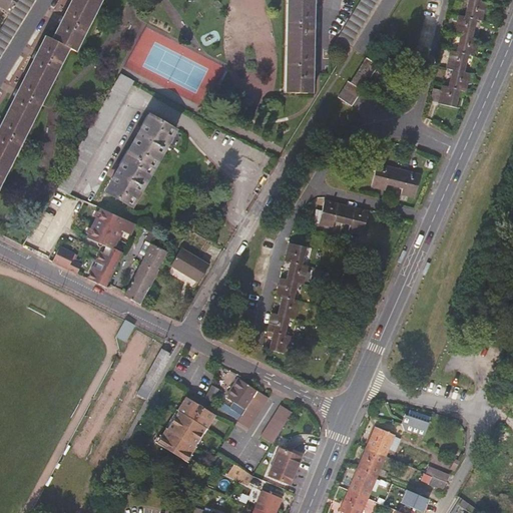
[(0,56),(34,0),(18,0),(8,16),(0,29),(0,56)]
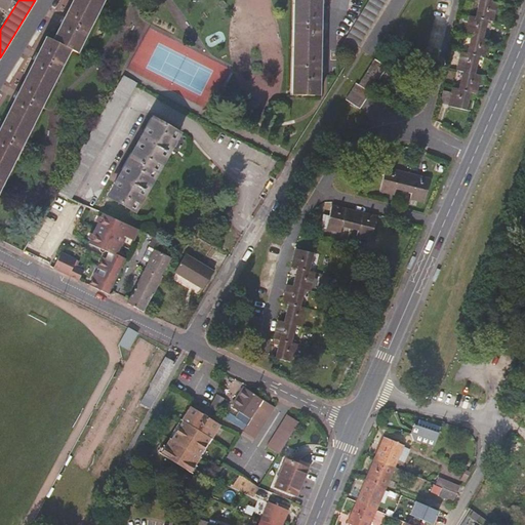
[(77,52),(102,0),(71,0),(63,17),(52,40),(44,36),(42,41),(34,57),(8,109),(4,118),(0,126),(0,189),(43,102),(70,48),(77,52)]
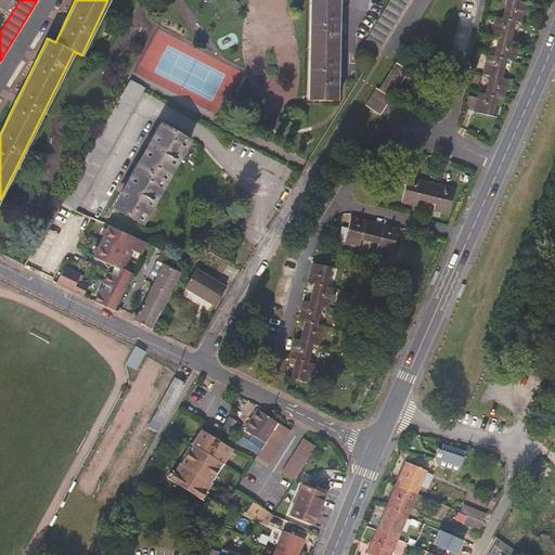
[(0,0),(0,11),(9,17),(20,0),(0,0)]
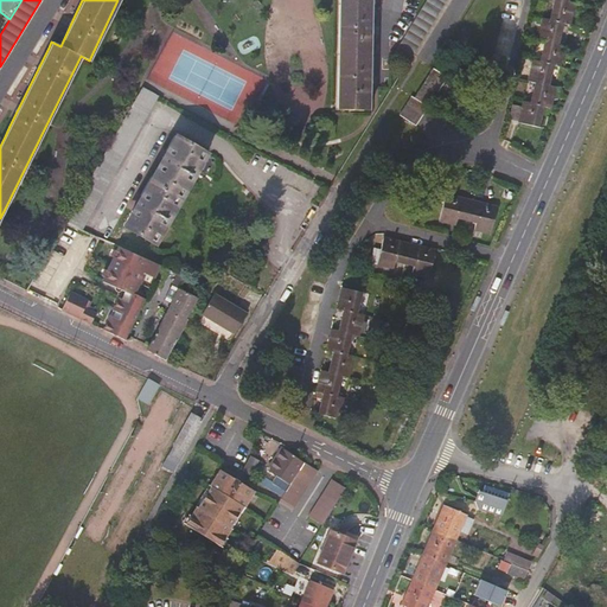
[(340,0),(339,58),(338,108),(369,109),(369,83),(371,23),(371,0),(340,0)]
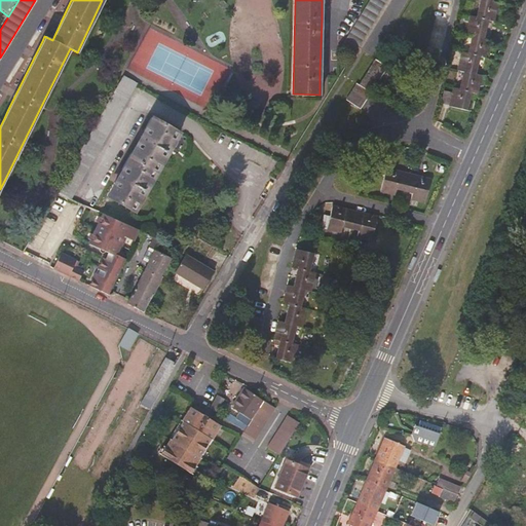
[(386,0),(368,0),(346,36),(359,44),(386,0)]
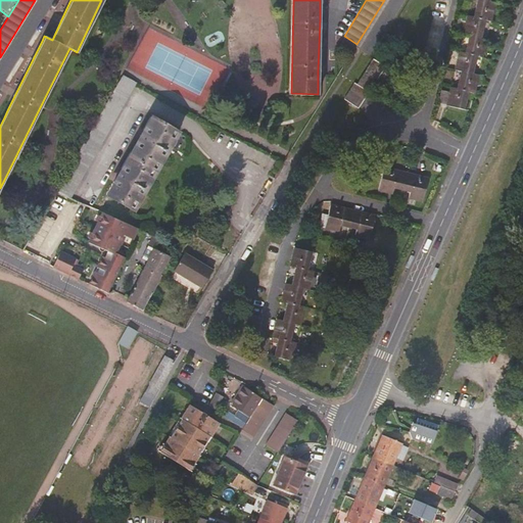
[(485,57),(489,40),(483,39),(487,19),(493,21),(497,4),(491,3),(491,0),(477,0),(474,17),(467,15),(463,34),(470,36),(466,53),(460,52),(456,69),(462,72),(458,89),(450,87),(449,91),(446,104),(446,106),(467,110),(471,92),(478,93),(481,76),(475,75),(479,56),(485,57)]
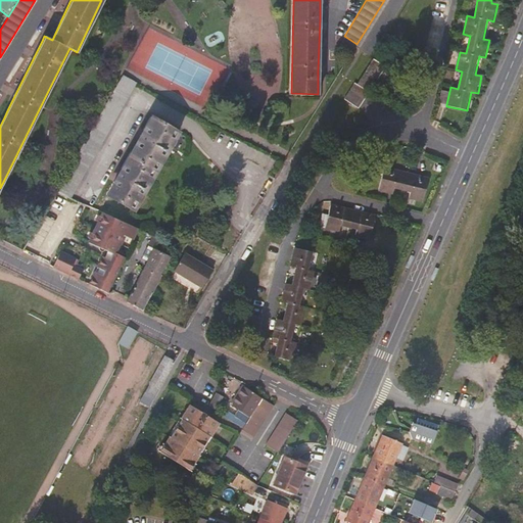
[(388,64),(381,60),(379,62),(374,58),(358,84),(355,83),(344,99),(359,108),(364,100),(374,86),(380,90),(388,77),(382,73),(388,64)]
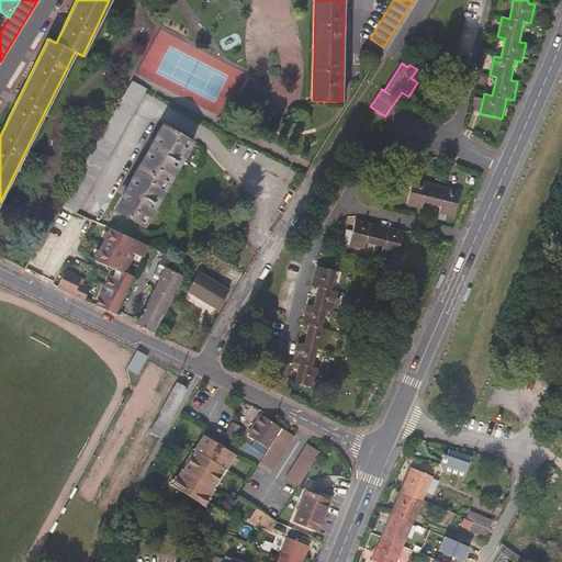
[(77,212),(147,89),(132,80),(62,204),(77,212)]
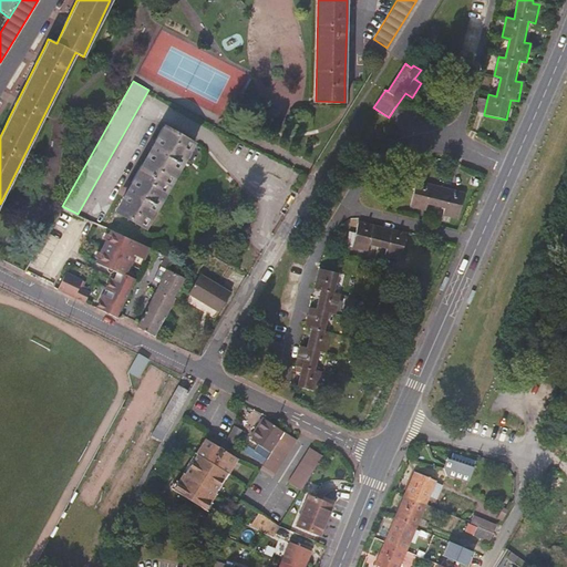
[(484,113),(487,99),(480,98),(476,112),(484,113)]
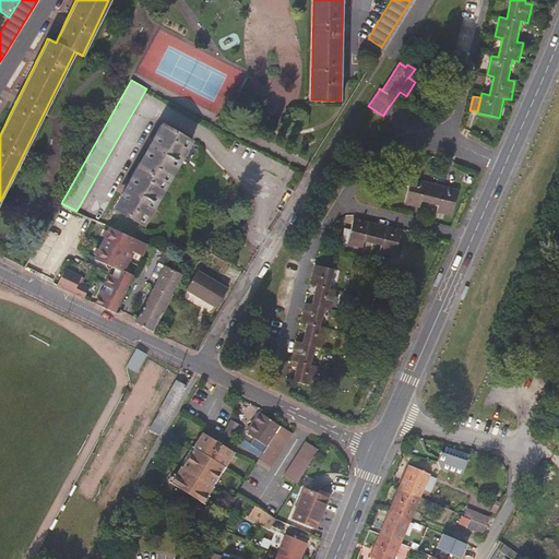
[(109,204),(134,219),(181,137),(156,122),(109,204)]
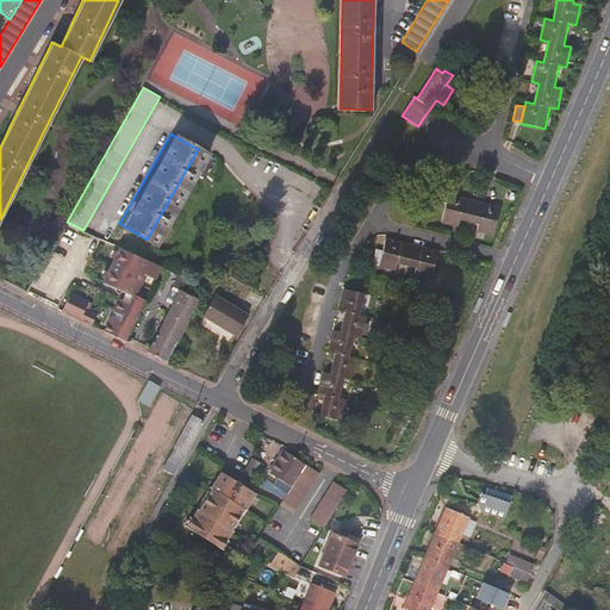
[(474,201),(478,187),(478,186),(470,184),(466,199),(474,201)]
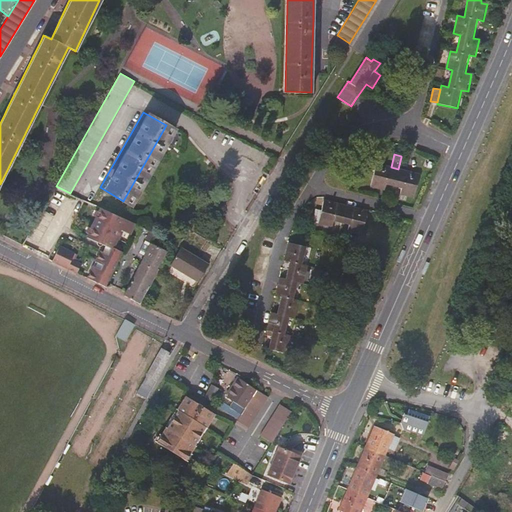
[(405,171),(408,159),(401,157),(398,169),(405,171)]
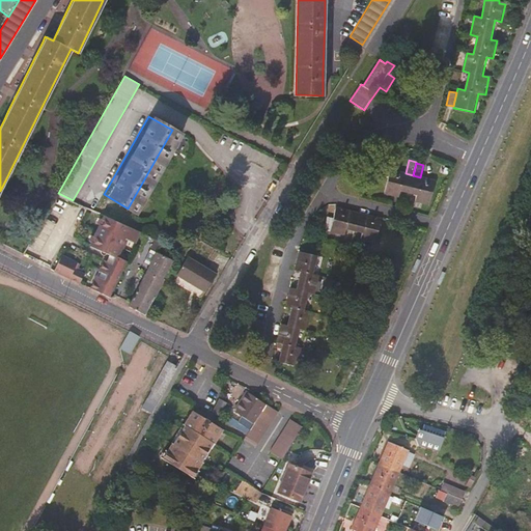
[(436,182),(420,177),(413,175),(406,173),(390,170),(384,194),(399,197),(400,191),(409,193),(416,195),(414,201),(429,205),(436,182)]
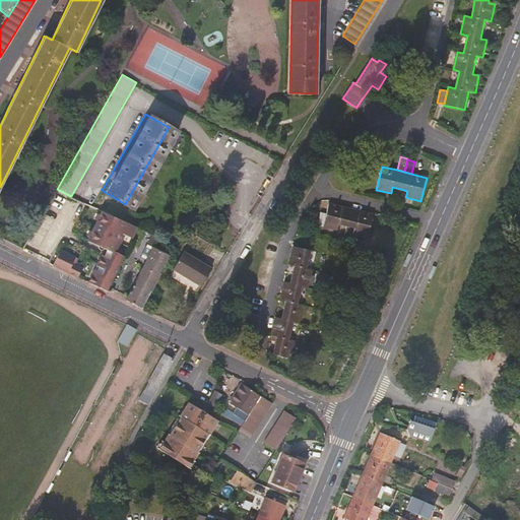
[(329,203),(326,213),(323,226),(337,231),(339,224),(346,226),(353,228),(352,234),(367,238),(373,214),(350,208),(329,203)]
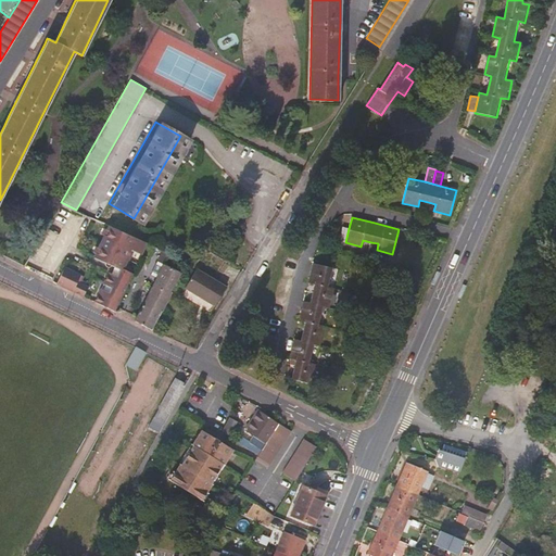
[(140,253),(146,242),(146,241),(108,224),(92,256),(119,268),(129,249),(140,253)]
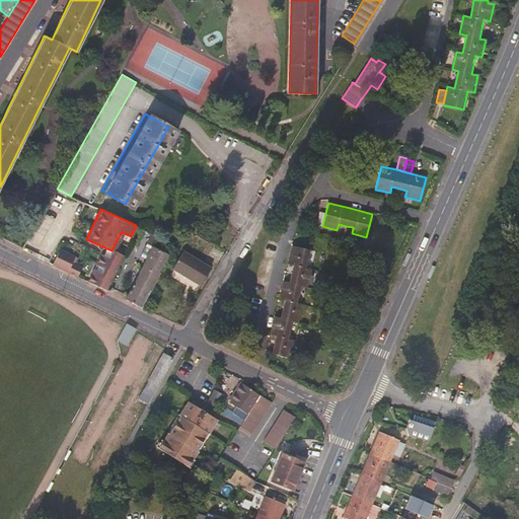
[(325,213),(319,212),(316,224),(322,226),(325,213)]
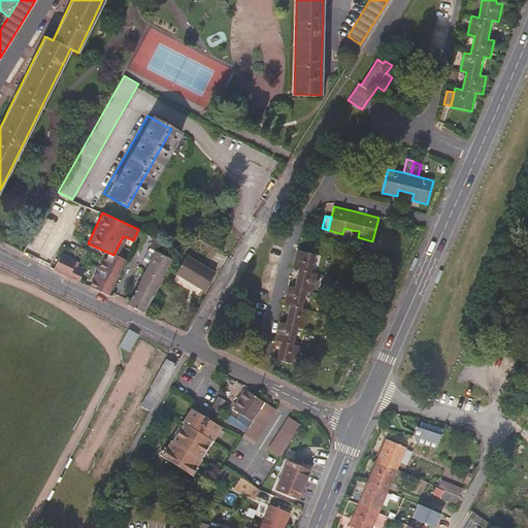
[(352,230),(344,228),(342,234),(351,236),(352,230)]
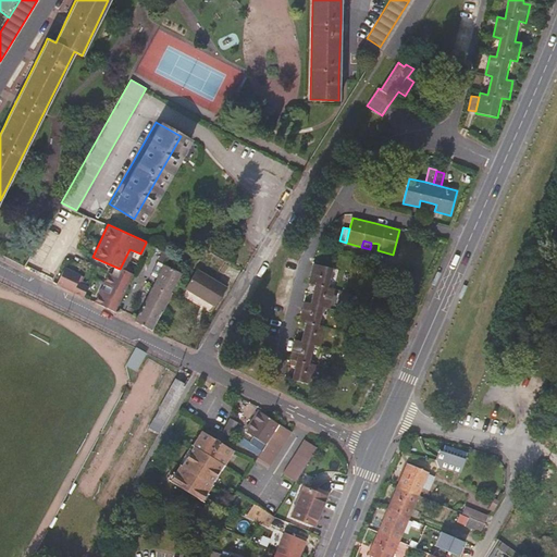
[(321,326),(325,307),(332,308),(336,291),(330,289),(335,269),(313,263),(309,284),(316,285),(311,302),(305,301),(299,321),(306,323),(301,341),(295,339),(291,358),(297,360),(293,379),(313,384),(318,366),(312,363),(317,345),(322,346),(327,329),(321,326)]
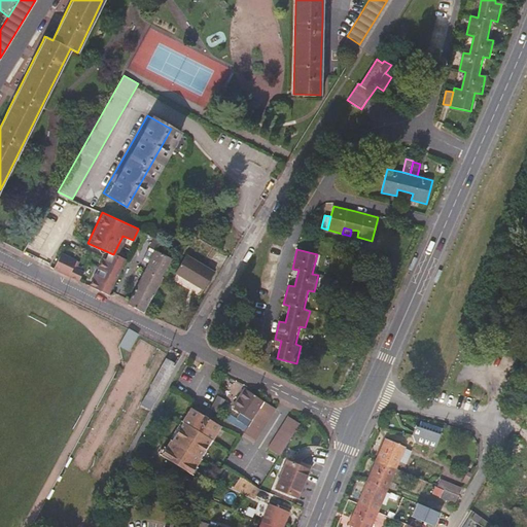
[(153,250),(128,304),(144,312),(153,293),(154,294),(163,277),(162,276),(171,257),(153,250)]
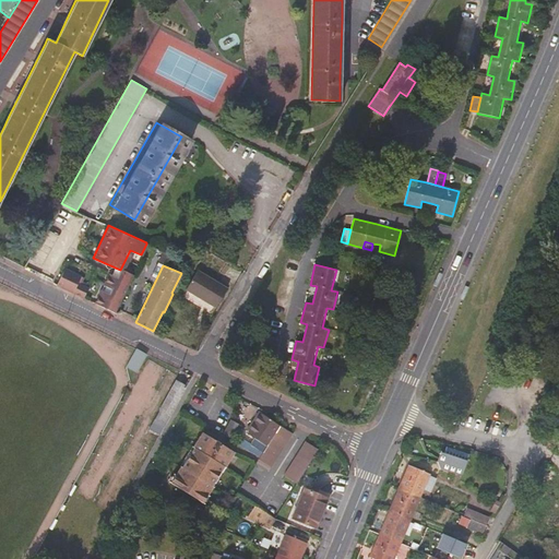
[(57,285),(84,298),(88,288),(81,284),(84,277),(64,268),(57,285)]
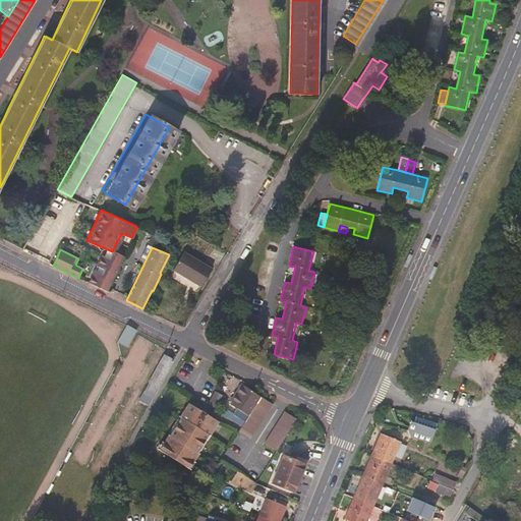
[(123,256),(112,251),(109,258),(100,254),(89,283),(108,292),(109,288),(108,288),(123,256)]
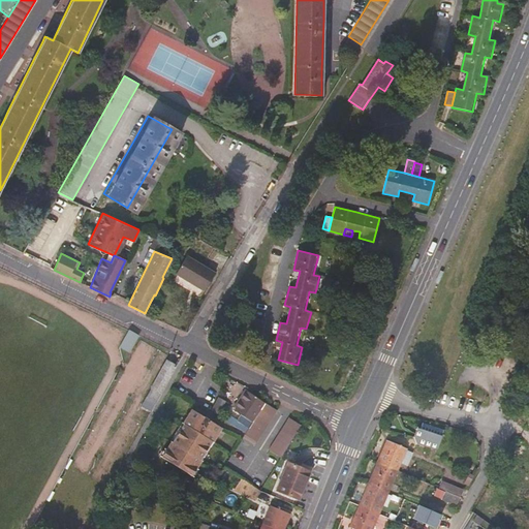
[(205,290),(216,273),(187,255),(177,273),(205,290)]
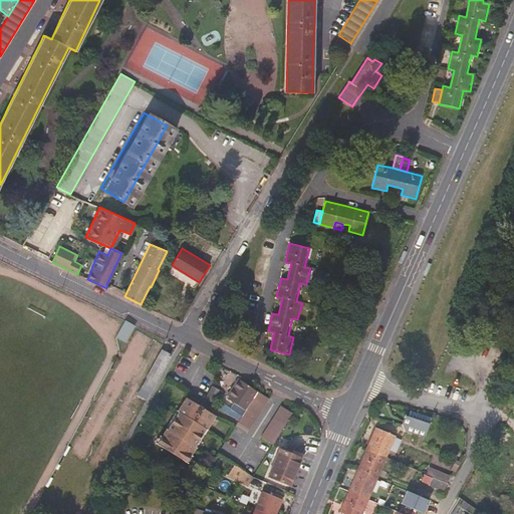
[(229,324),(231,316),(220,313),(218,322),(229,324)]
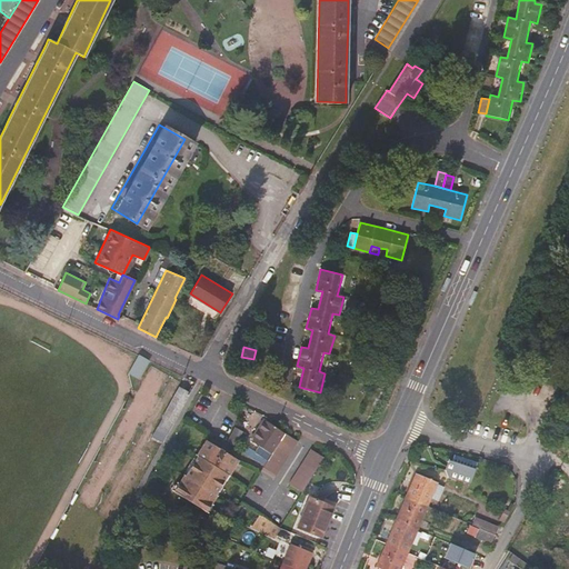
[(130,373),(137,378),(142,368),(147,369),(151,361),(140,356),(130,373)]
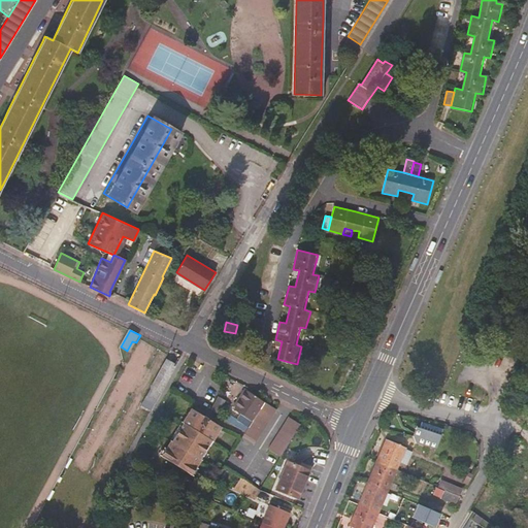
[(131,353),(136,342),(132,341),(127,351),(131,353)]
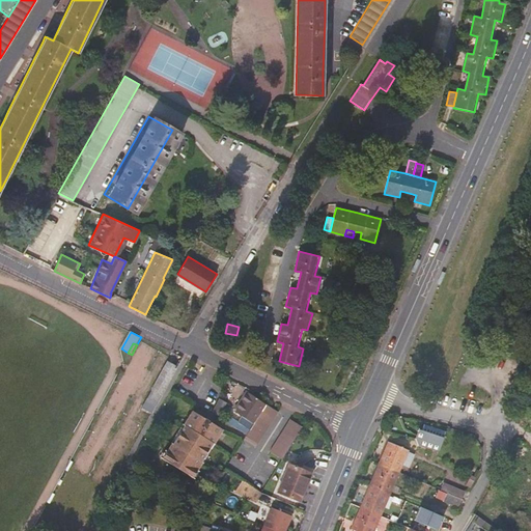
[(176,367),(166,362),(151,389),(162,394),(176,367)]
